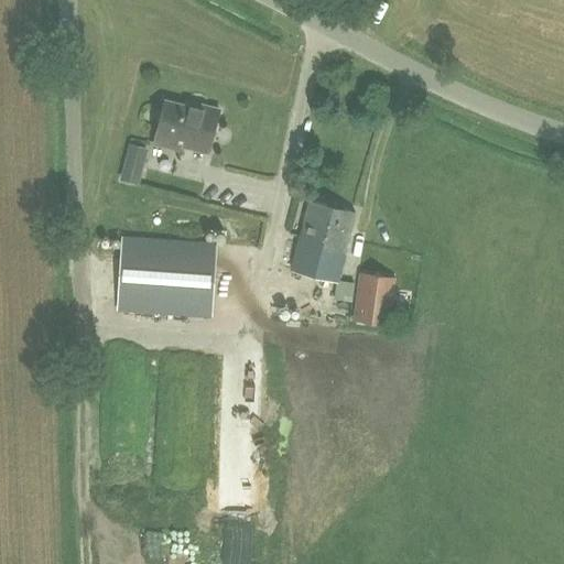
[(369,9),(372,0),(360,0),(359,4),(369,9)]
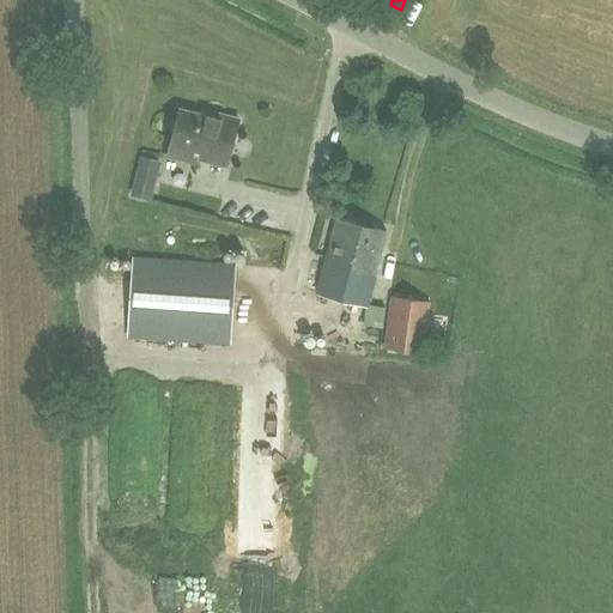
[(195,157),(226,164),(238,119),(214,113),(213,116),(178,108),(167,153),(194,162),(195,157)]
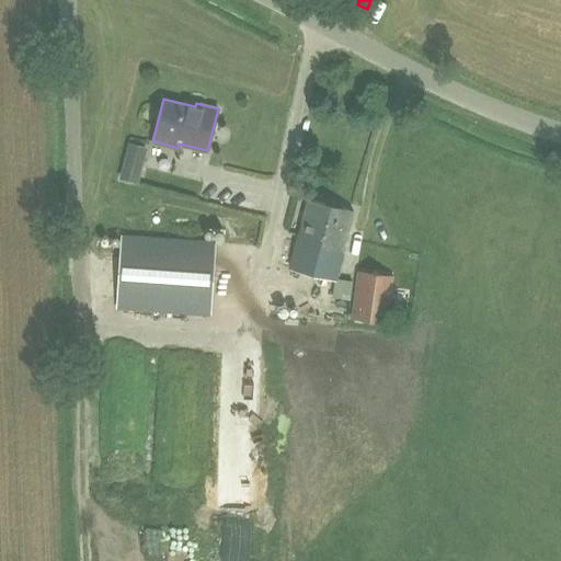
[(130,173),(147,175),(151,139),(135,137),(130,173)]
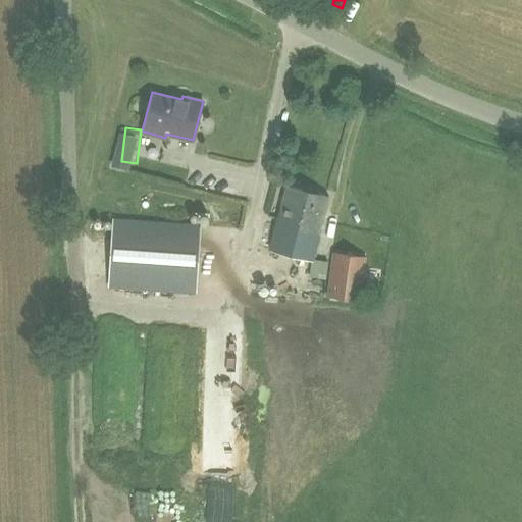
[(328,196),(286,185),(278,217),(270,248),(311,259),(317,236),(318,237),(328,196)]
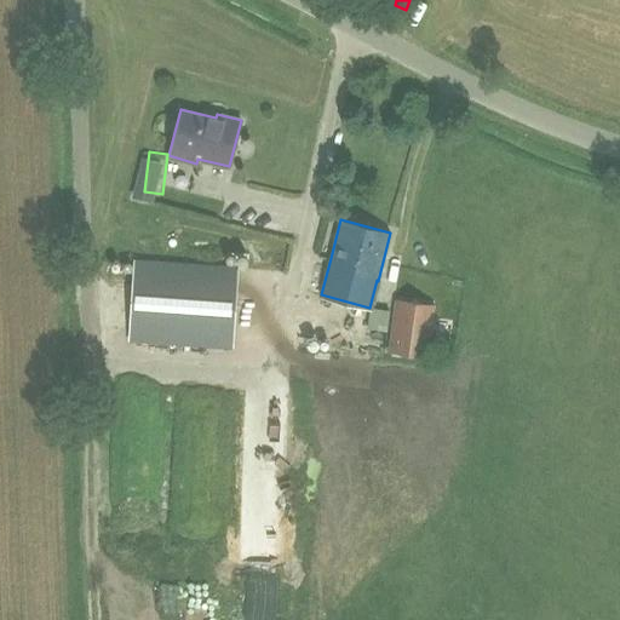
[(236,267),(135,259),(128,339),(230,345),(236,267)]
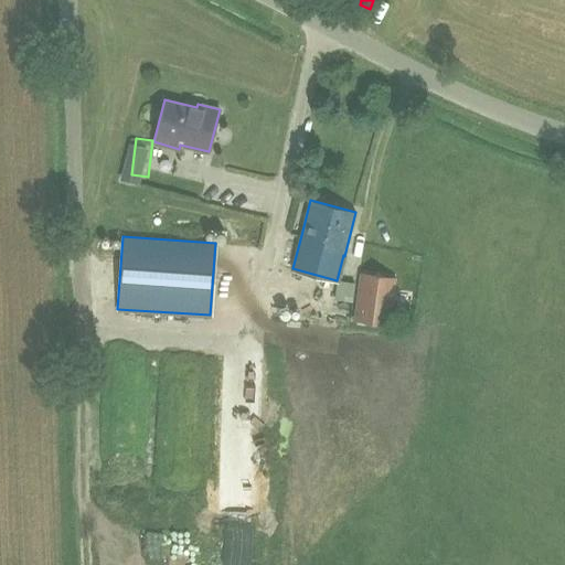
[(361,274),(355,317),(390,322),(396,278),(361,274)]
